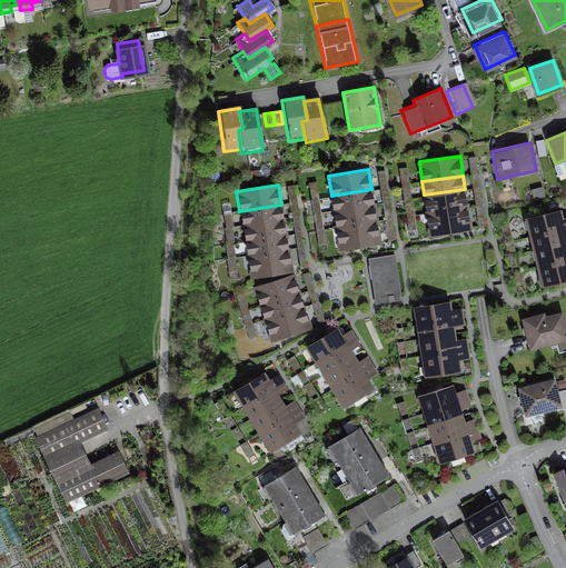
[(374,203),(371,189),(331,196),(334,209),(374,203)]
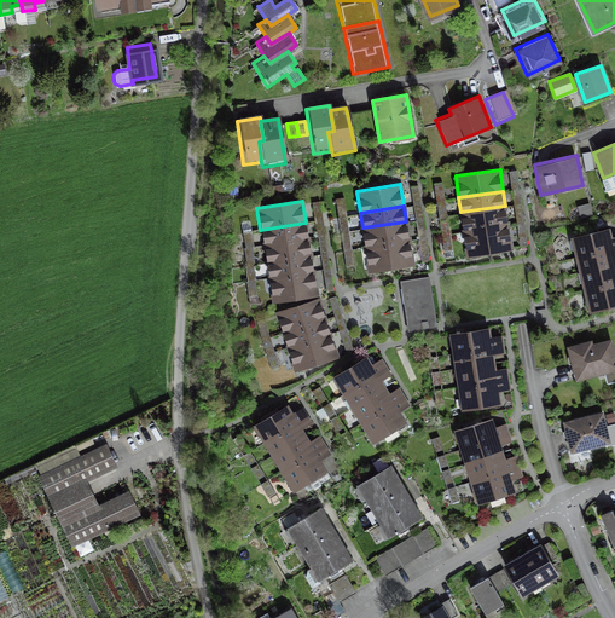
[(508,225),(505,206),(460,212),(463,231),(508,225)]
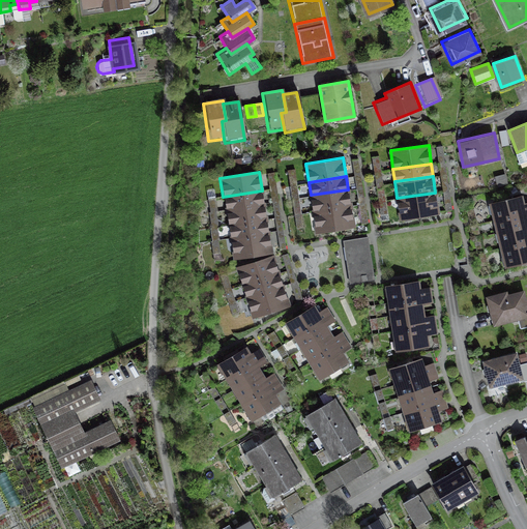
[(350,206),(348,189),(311,195),(314,211),(350,206)]
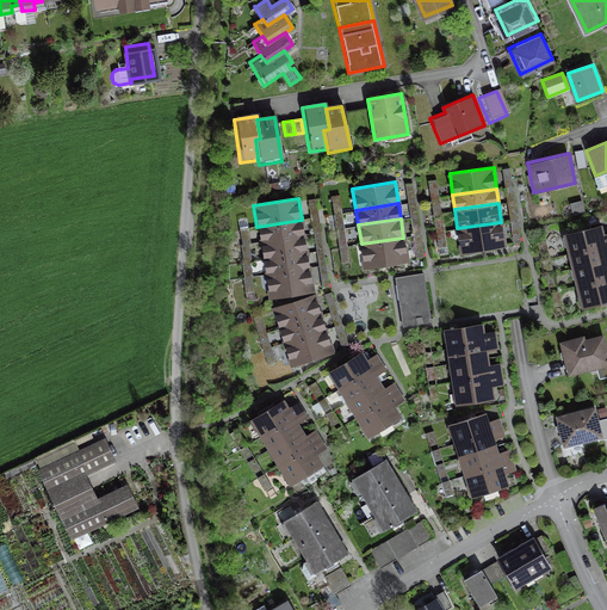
[(304,235),(302,220),(256,227),(259,242),(304,235)]
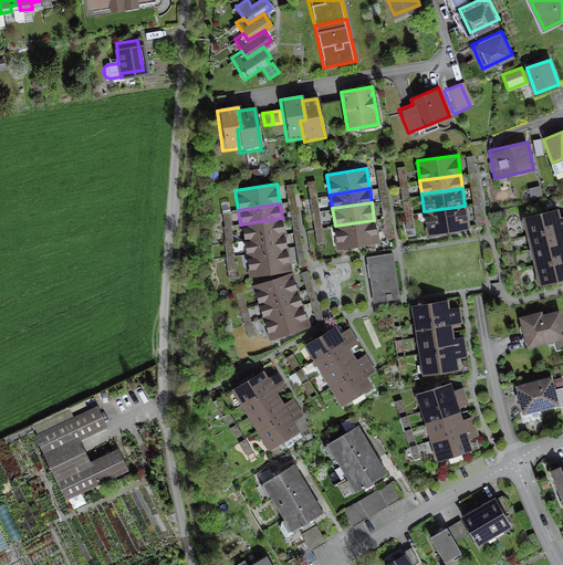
[(468,228),(465,206),(424,211),(426,233),(468,228)]
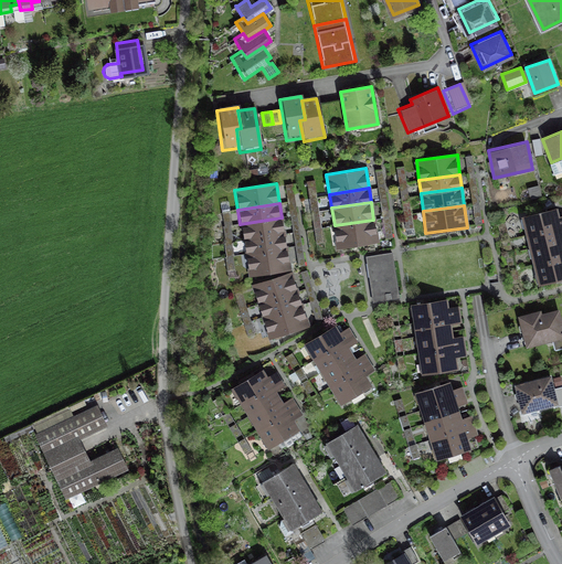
[(527,234),(561,225),(561,215),(560,216),(558,208),(522,216),(527,234)]
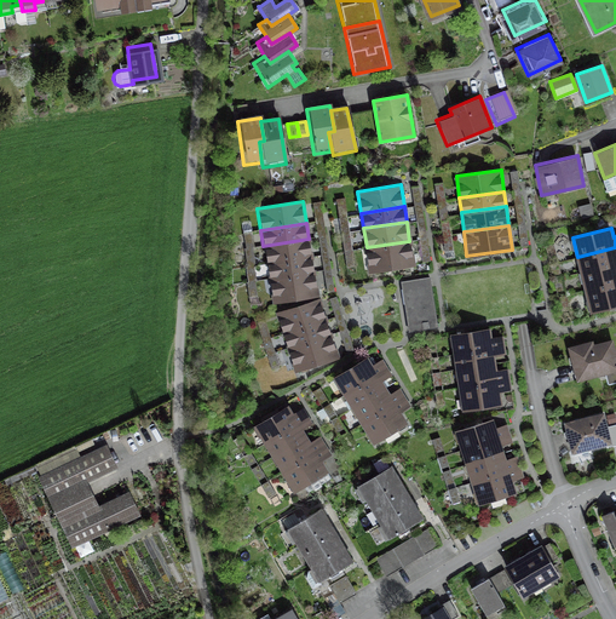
[(311,256),(309,239),(263,246),(265,263),(311,256)]
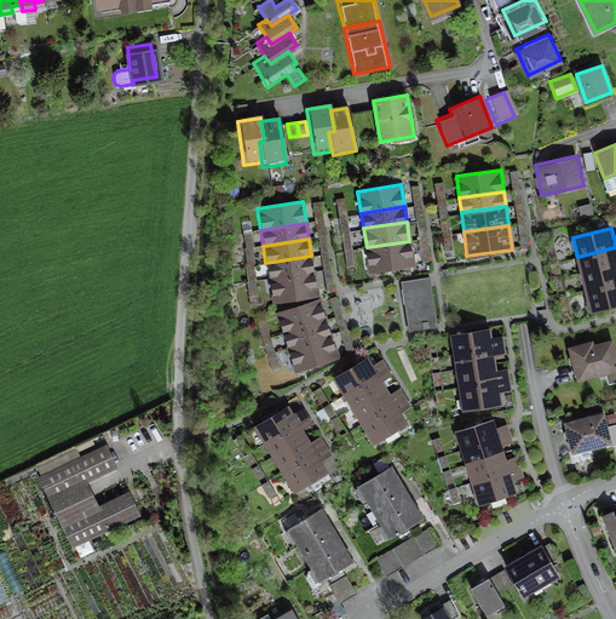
[(413,263),(409,241),(367,247),(370,270),(413,263)]
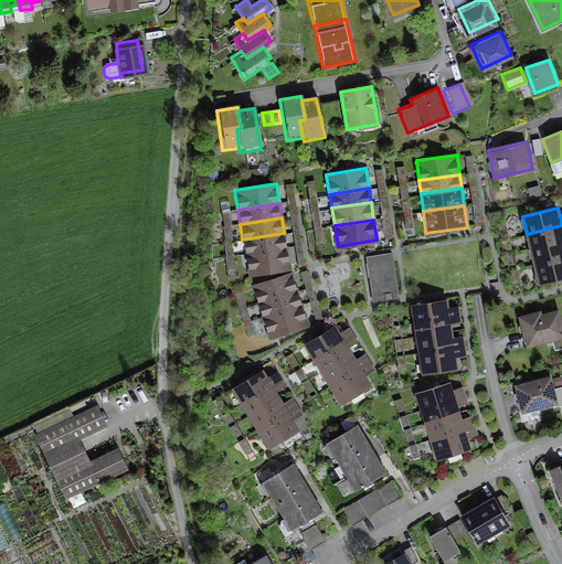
[(561,225),(527,234),(530,247),(561,240),(561,225)]
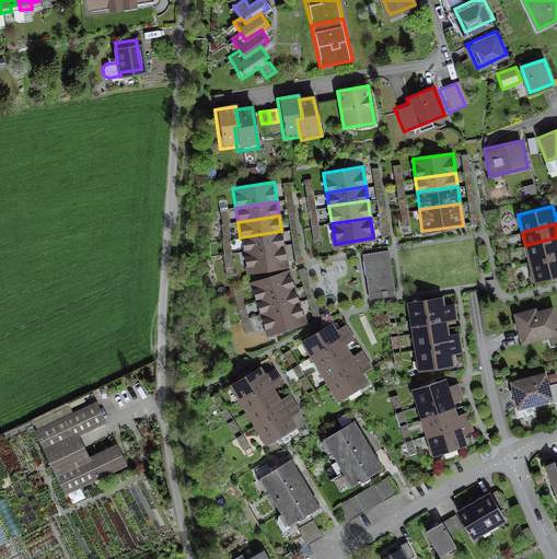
[(283,245),(281,231),(240,237),(242,252),(283,245)]
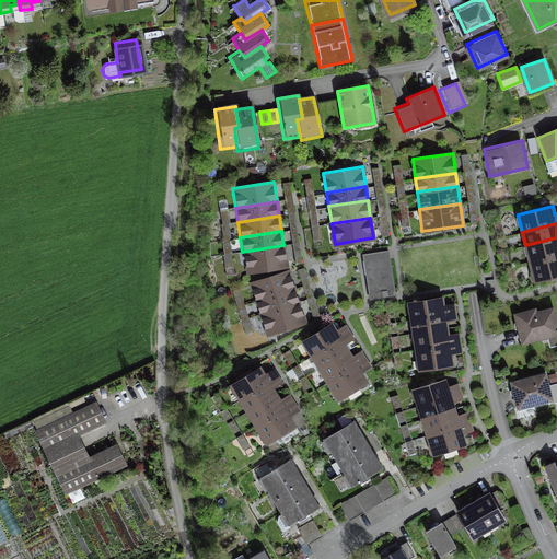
[(556,237),(525,245),(530,261),(556,254),(556,237)]
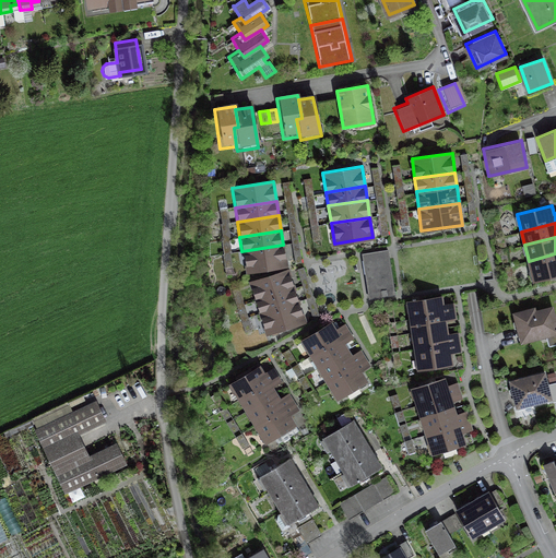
[(286,264),(283,245),(241,251),(245,271),(286,264)]
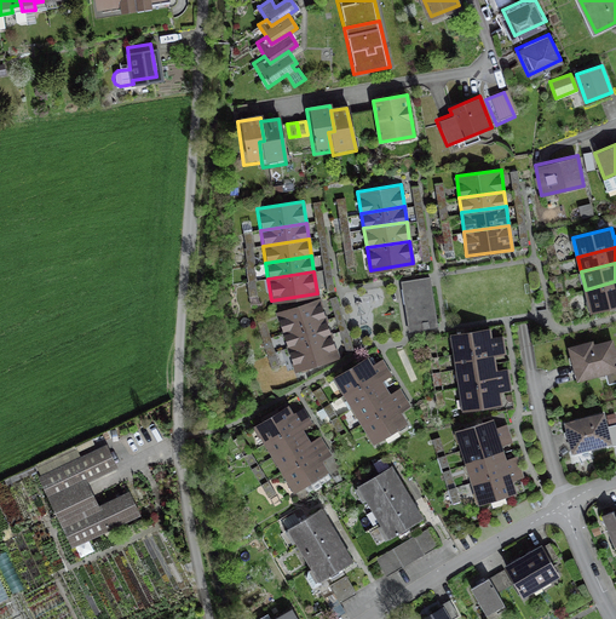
[(427,278),(399,282),(409,333),(437,328),(427,278)]
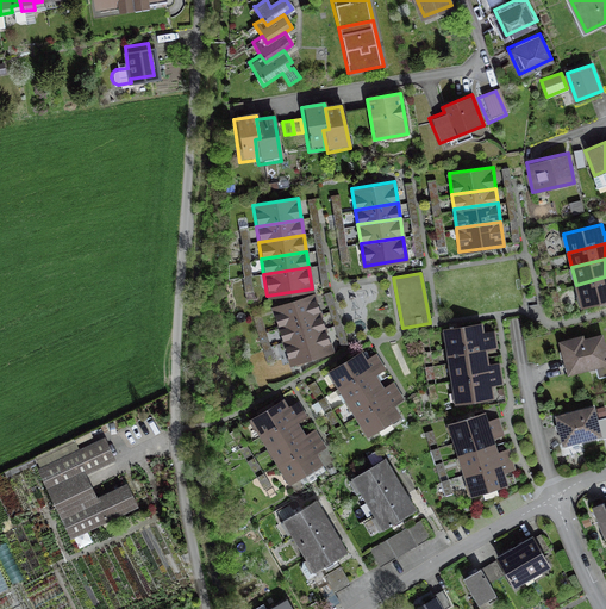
[(605,277),(576,285),(582,308),(605,300),(605,277)]
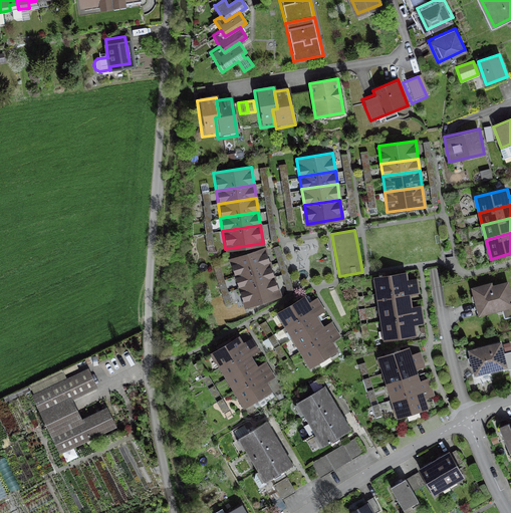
[(230,258),(235,276),(270,265),(265,248),(230,258)]
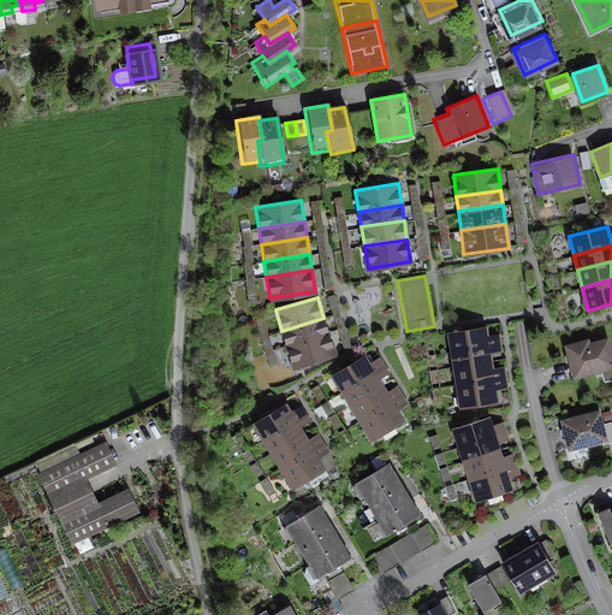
[(328,332),(324,318),(281,331),(286,346),(328,332)]
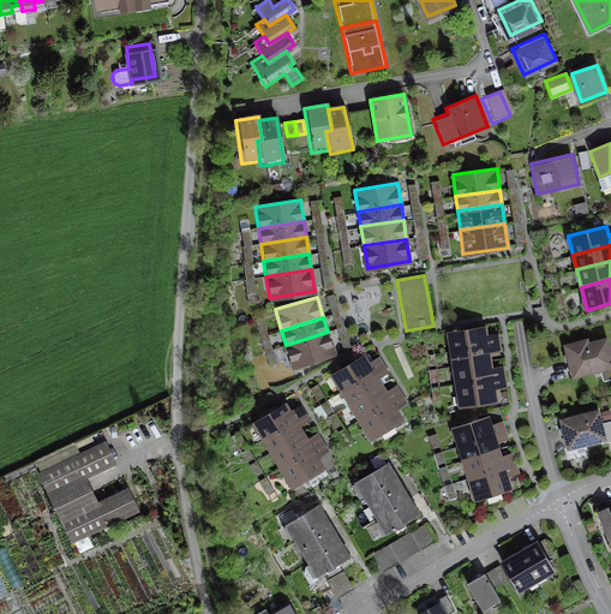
[(449,351),(499,343),(498,333),(489,335),(486,325),(445,332),(449,351)]
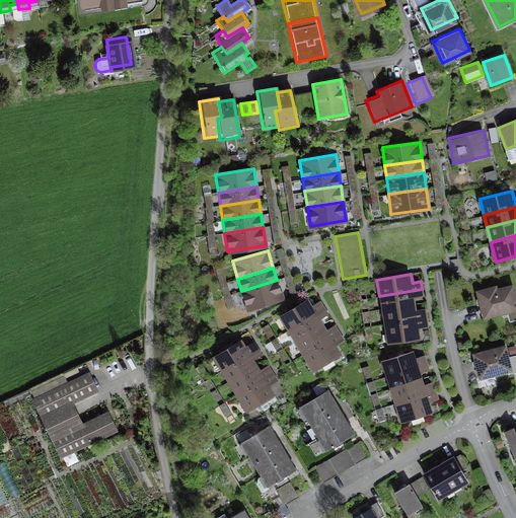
[(282,299),(277,280),(241,291),(247,310),(282,299)]
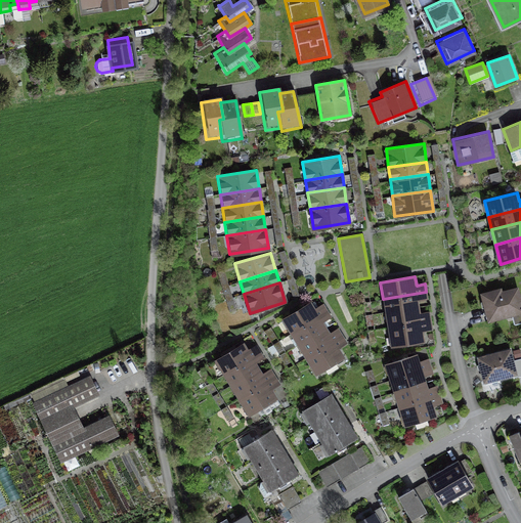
[(502,288),(478,293),(486,322),(512,316),(514,324),(520,321),(520,298),(518,288),(503,292),(502,288)]
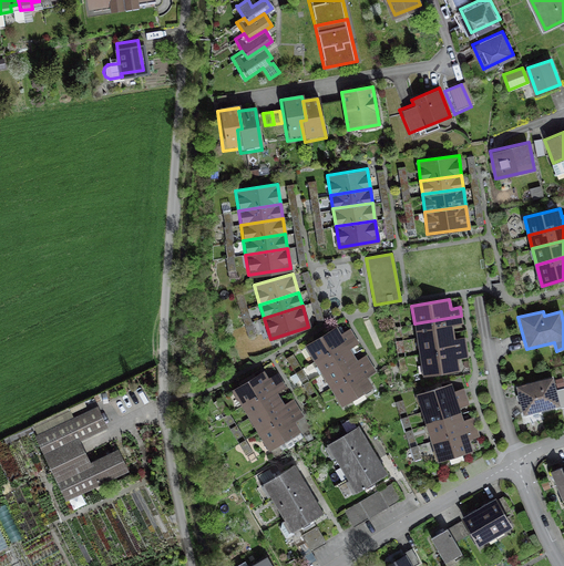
[(462,325),(461,316),(414,323),(418,338),(454,331),(454,326),(462,325)]
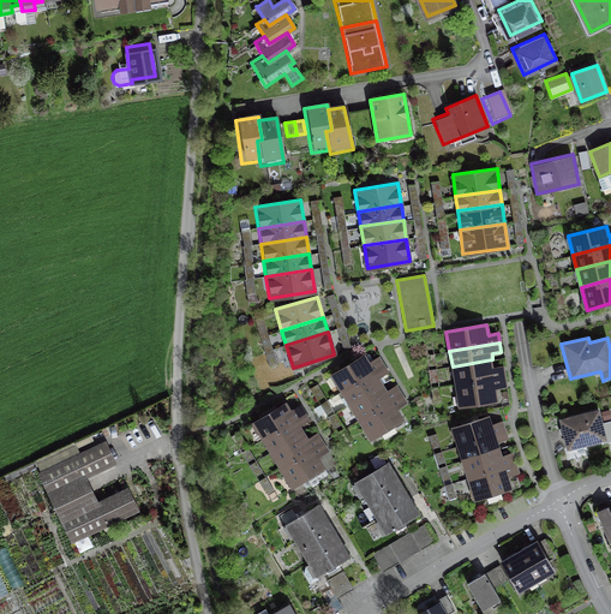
[(340,391),(381,365),(376,357),(370,362),(365,353),(360,356),(330,375),(340,391)]
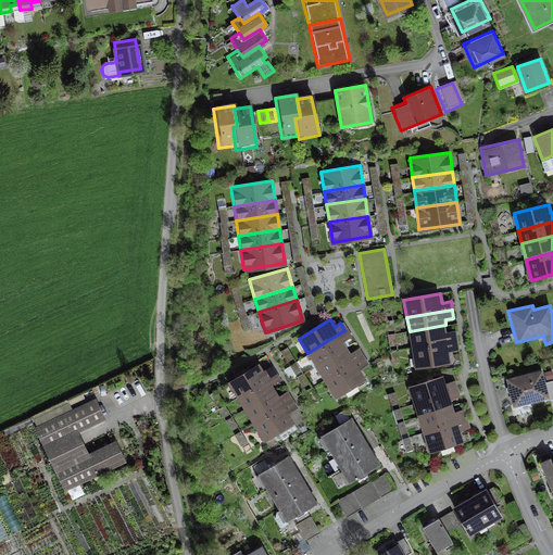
[(448,332),(445,325),(410,331),(412,348),(456,340),(455,330),(448,332)]
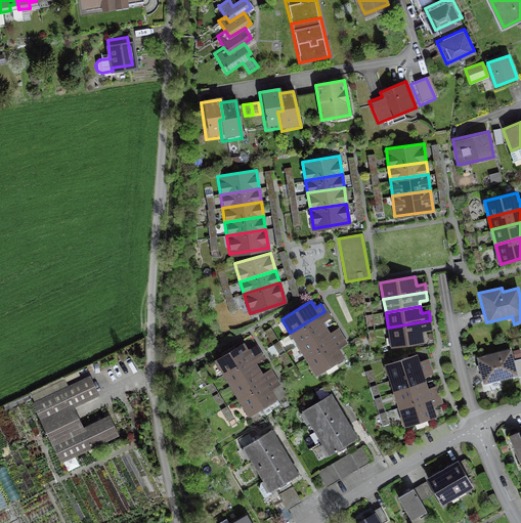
[(330,317),(324,311),(290,333),(298,345),(327,327),(323,321),(330,317)]
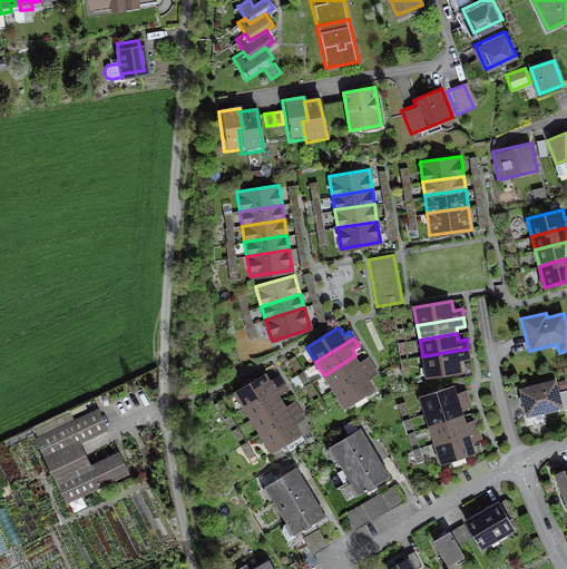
[(470,360),(468,349),(422,356),(427,378),(462,371),(460,361),(470,360)]
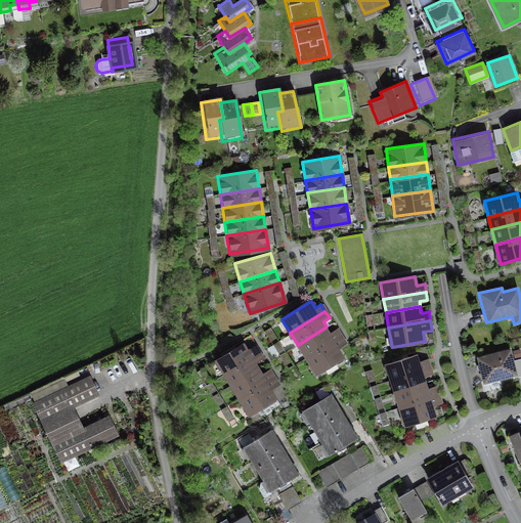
[(331,333),(327,327),(298,345),(306,357),(341,336),(337,329),(331,333)]
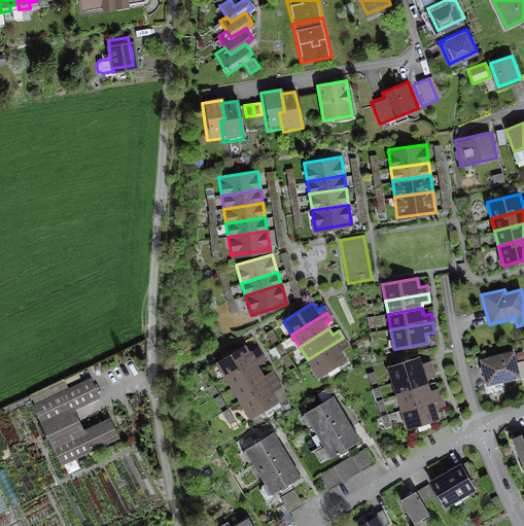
[(347,345),(343,338),(308,359),(319,378),(348,359),(341,349),(347,345)]
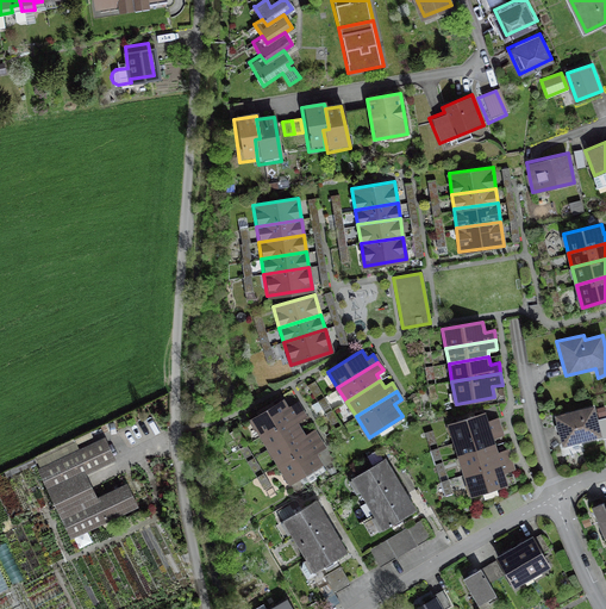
[(250,418),(260,434),(300,408),(297,401),(287,406),(282,399),(250,418)]
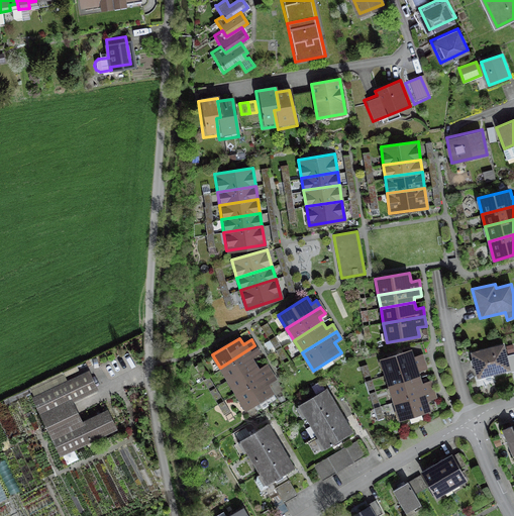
[(503,343),(471,351),(477,377),(513,368),(513,354),(513,351),(505,353),(503,343)]
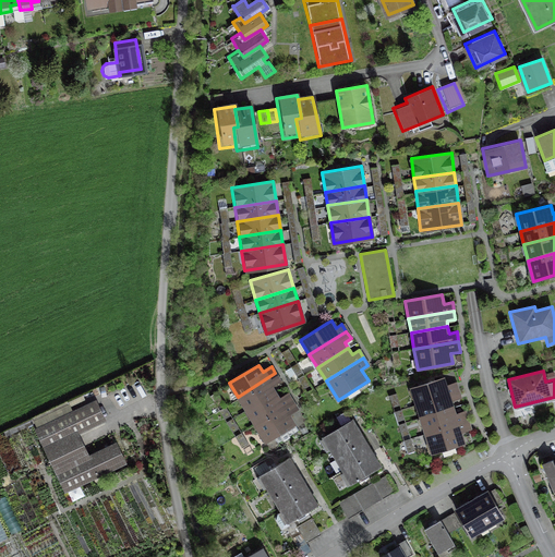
[(279,380),(275,373),(238,397),(245,409),(276,390),(273,385),(279,380)]
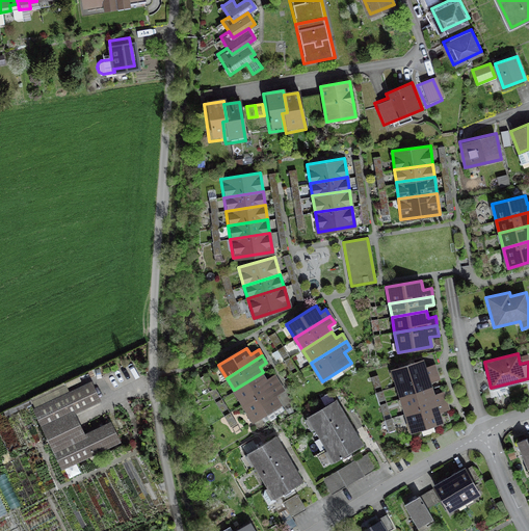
[(395,385),(437,371),(434,364),(427,367),(424,359),(390,370),(395,385)]
